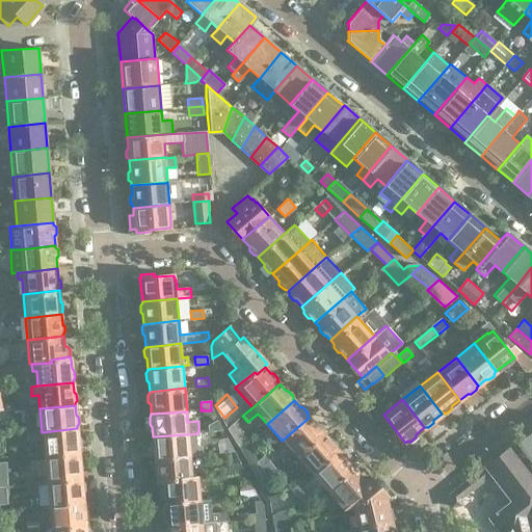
[(309,418),(282,441),(297,458),(324,434),(323,432),(323,429),(319,425),(315,424),(309,418)]
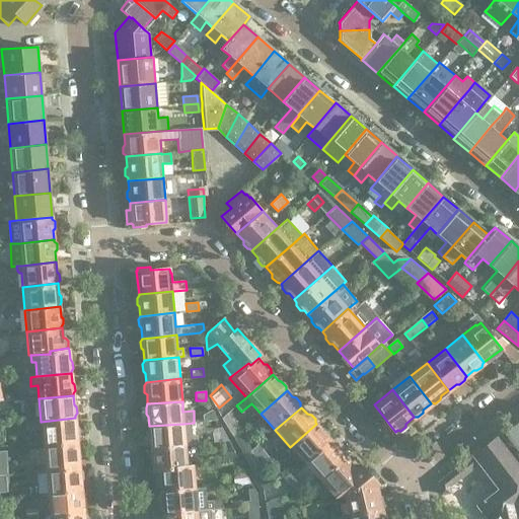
[(204,422),(217,421),(212,412),(203,416),(204,422)]
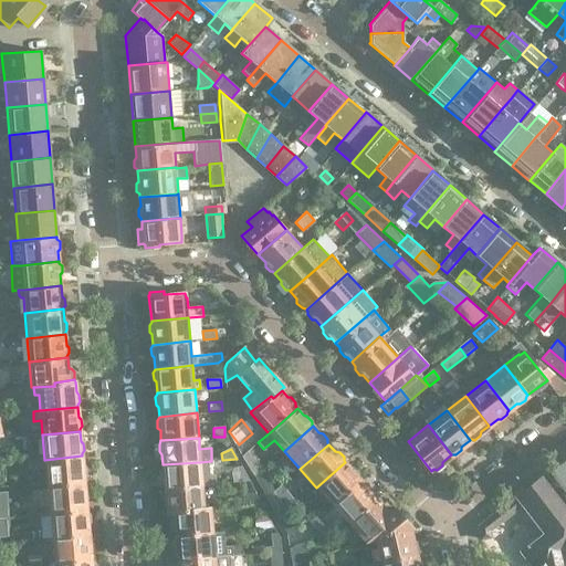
[(251,449),(243,454),(249,461),(252,459),(254,452),(251,449)]
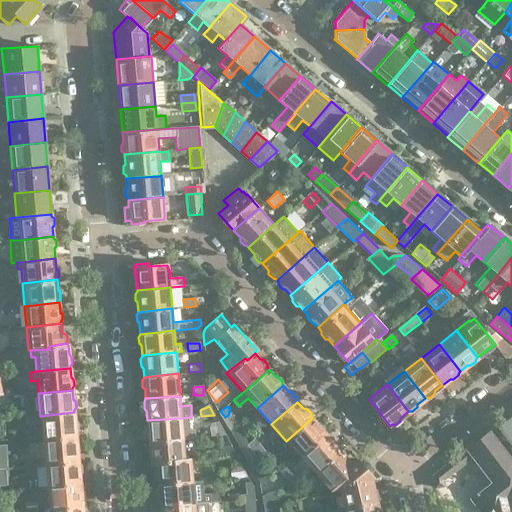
[(75,420),(74,412),(40,416),(26,417),(26,425),(41,425),(42,443),(76,440),(76,432),(77,429),(77,423),(75,420)]
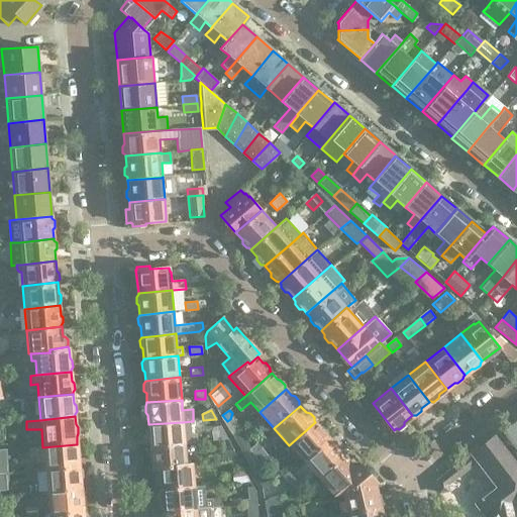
[(516,418),(501,431),(502,431),(506,436),(501,440),(516,460),(516,418)]
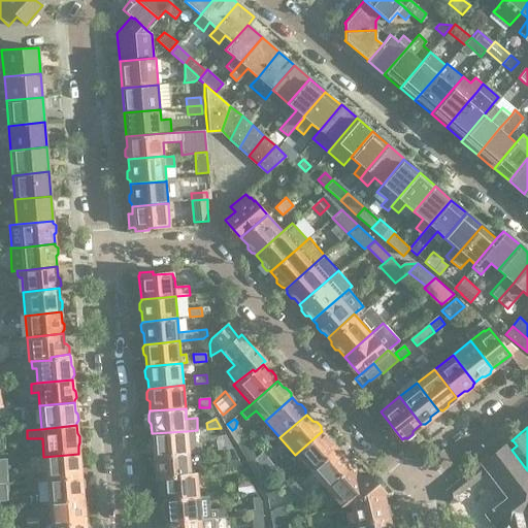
[(187,431),(153,433),(151,437),(151,443),(153,446),(154,456),(189,453),(187,431)]
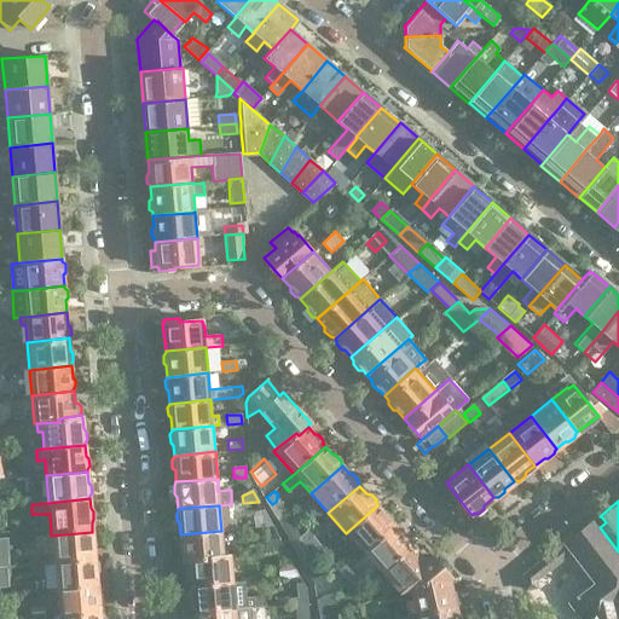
[(363,553),(395,526),(393,524),(393,520),(388,514),(385,513),(377,505),(346,533),(363,553)]
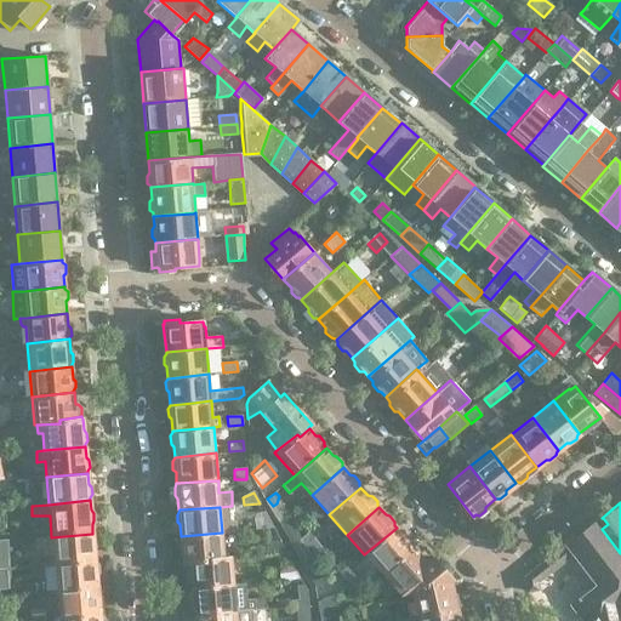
[(278,523),(292,547),(300,540),(286,517),(278,523)]
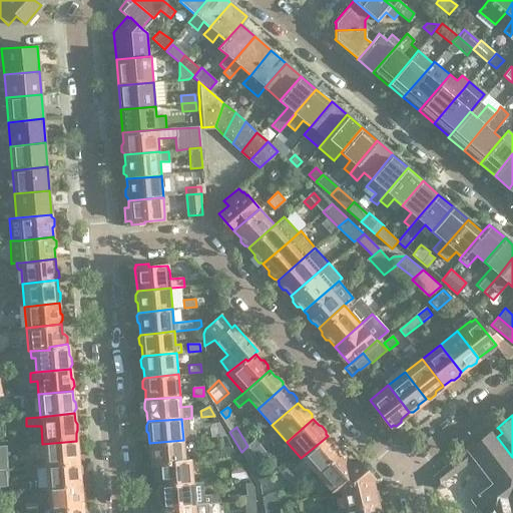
[(209,437),(224,436),(221,429),(208,430),(209,437)]
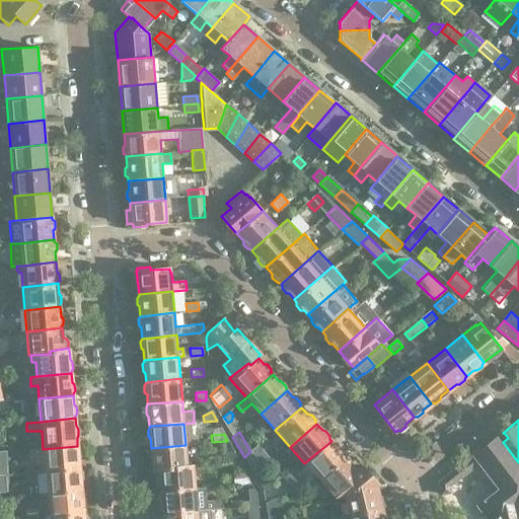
[(518,518),(518,463),(498,436),(439,483),(442,496),(451,493),(450,487),(477,464),(499,492),(479,507),(489,518),(518,518)]
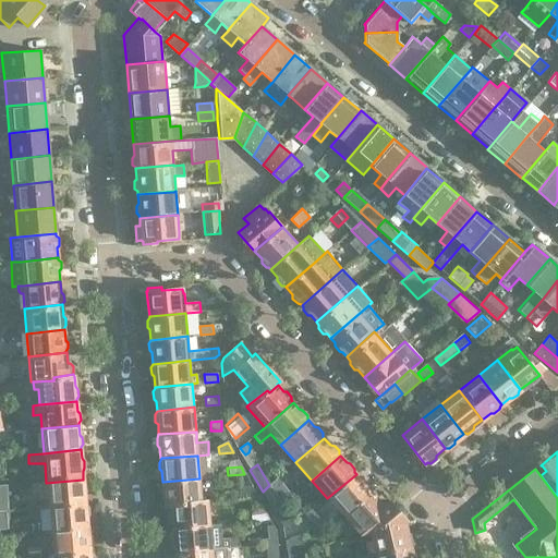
[(328,498),(343,517),(372,492),(371,490),(371,486),(366,481),(362,481),(356,474),(328,498)]
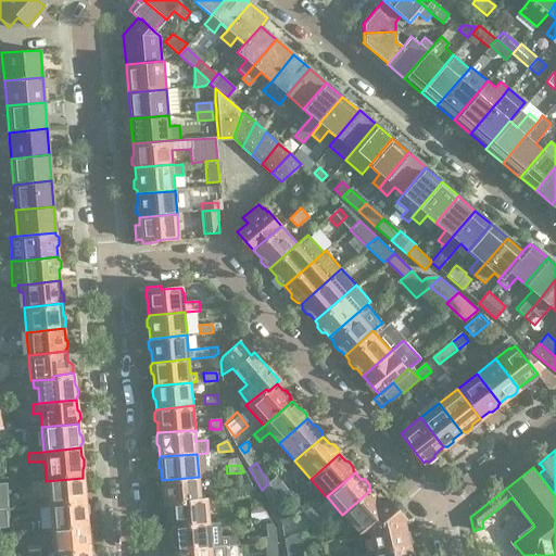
[(199,477),(162,480),(160,484),(161,491),(163,493),(164,503),(165,503),(165,505),(185,504),(185,500),(201,498),(201,497),(199,477)]
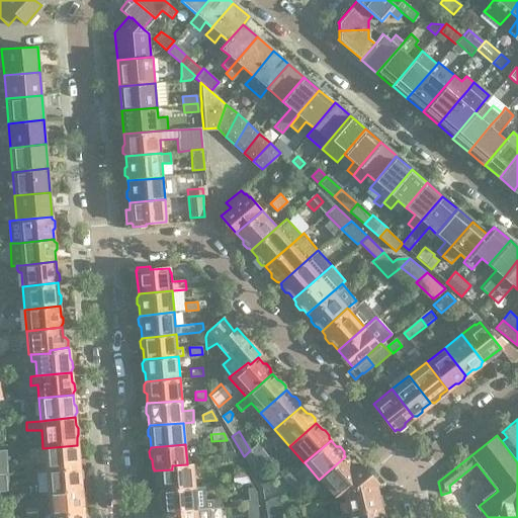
[(244,456),(254,477),(262,469),(264,468),(255,456),(262,450),(257,444),(250,450),(244,456)]
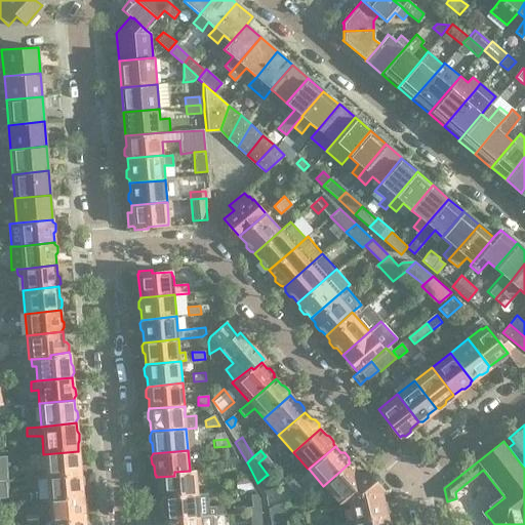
[(79,465),(81,461),(81,455),(78,453),(78,451),(43,454),(44,467),(36,468),(37,478),(45,477),(80,474),(79,465)]
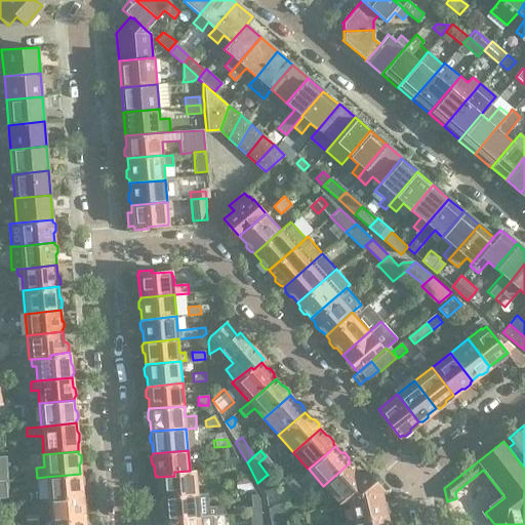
[(348,502),(377,495),(382,491),(364,471),(360,475),(350,462),(323,486),(338,503),(348,502)]
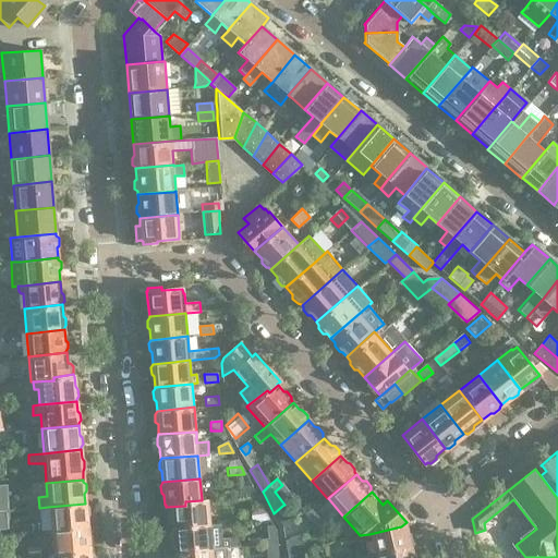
[(185,506),(166,507),(167,516),(169,519),(172,519),(173,528),(210,524),(208,499),(202,499),(202,500),(185,501),(185,506)]
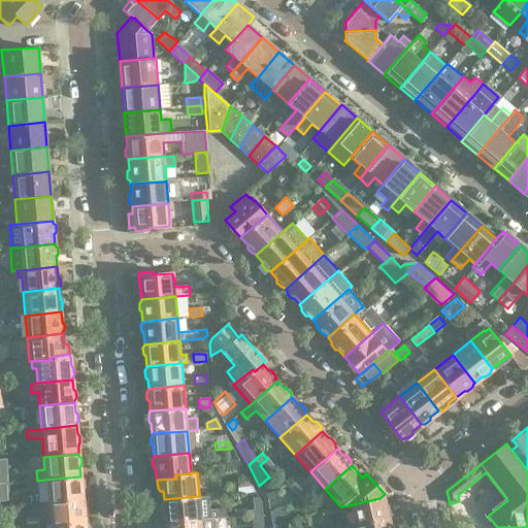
[(80,476),(45,480),(47,502),(83,499),(81,490),(84,487),(83,480),(80,477),(80,476)]
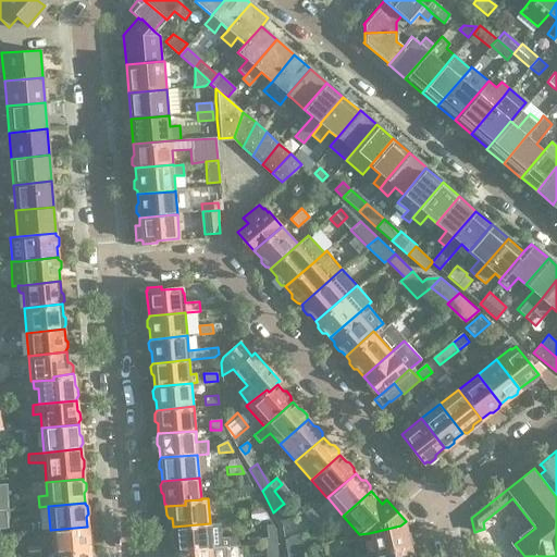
[(269,519),(261,505),(250,512),(251,520),(269,519)]
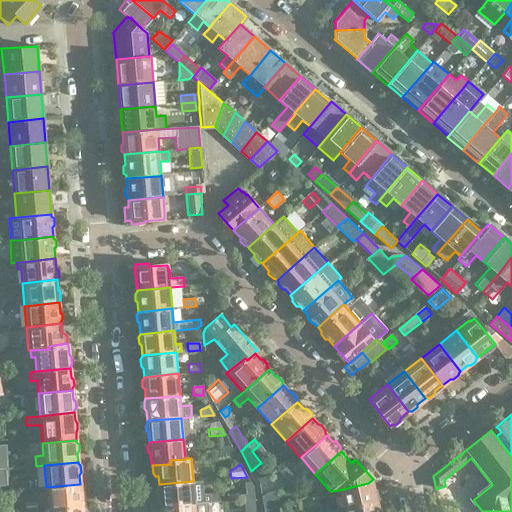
[(251,471),(259,485),(268,479),(259,464),(251,471)]
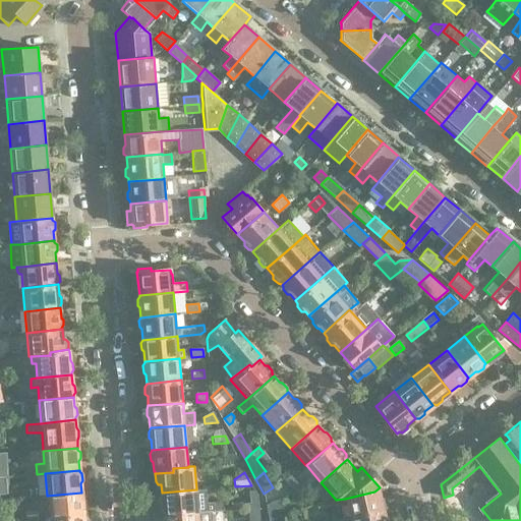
[(301,491),(290,475),(284,479),(295,496),(301,491)]
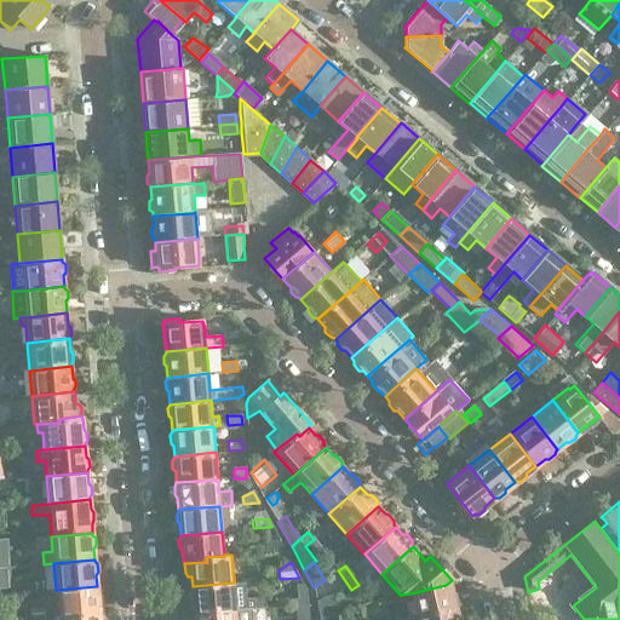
[(245,583),(234,583),(193,586),(193,589),(189,595),(190,600),(193,602),(195,615),(251,610),(264,609),(263,602),(262,600),(246,601),(245,583)]
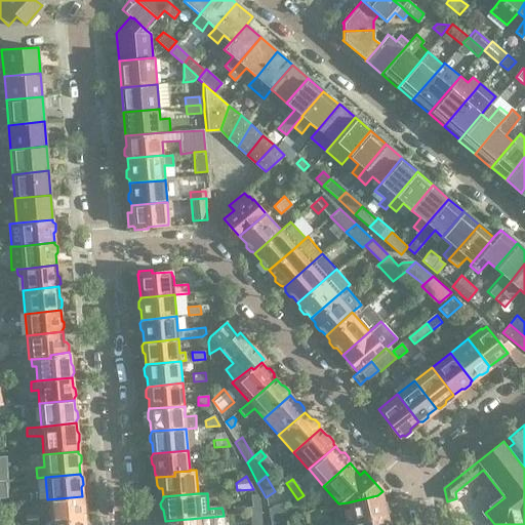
[(377,495),(348,502),(352,523),(386,515),(386,514),(387,511),(385,505),(382,502),(381,499),(377,495)]
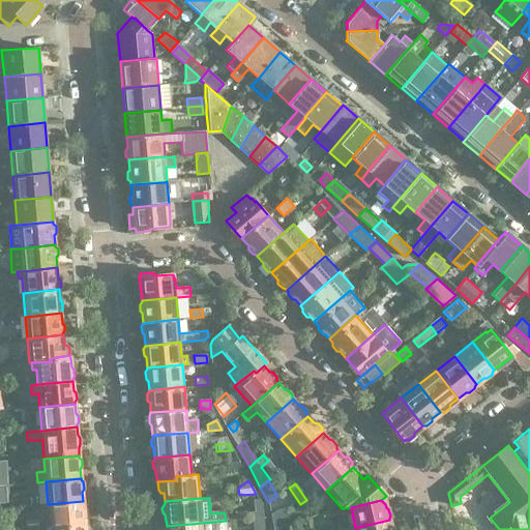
[(83,501),(48,504),(50,527),(85,524),(84,514),(86,511),(85,505),(83,503),(83,501)]
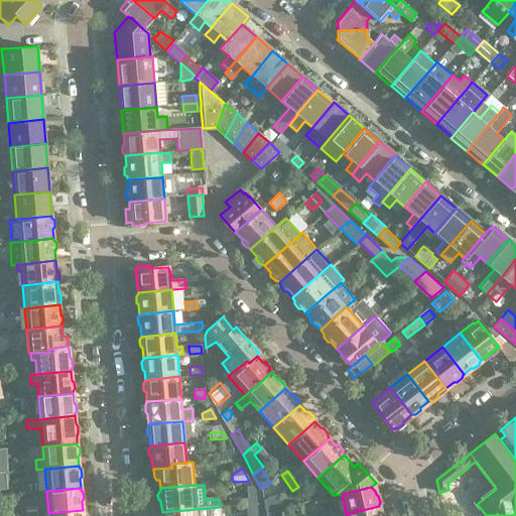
[(250,505),(257,504),(254,489),(246,489),(250,505)]
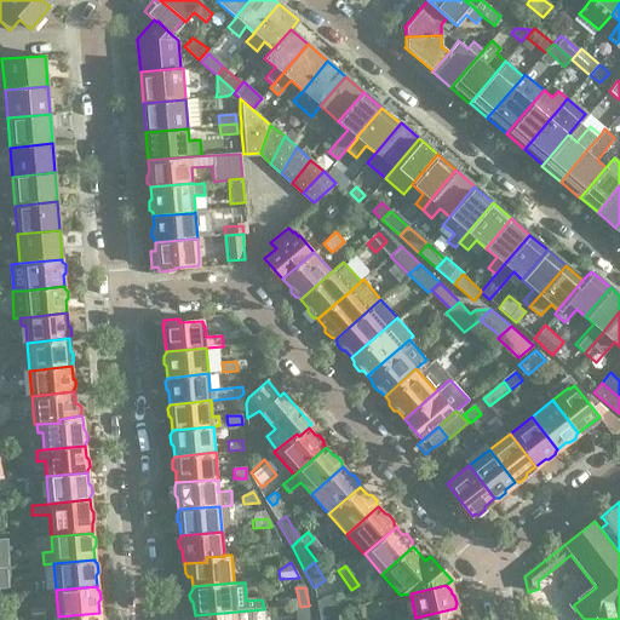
[(316,606),(320,619),(322,619),(338,615),(332,598),(316,606)]
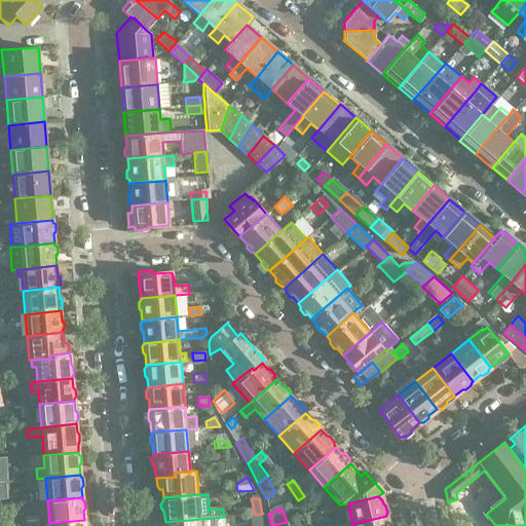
[(28,525),(40,524),(40,514),(27,515),(28,525)]
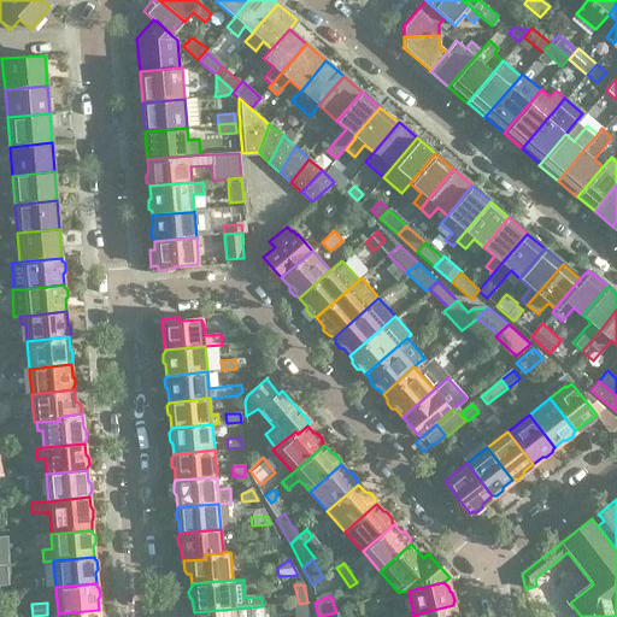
[(309,616),(307,603),(299,604),(295,604),(295,616),(309,616)]
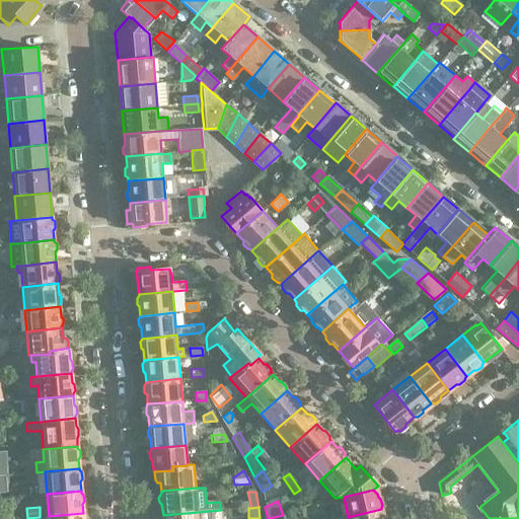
[(381,509),(348,517),(340,518),(384,518),(383,518),(381,509)]
